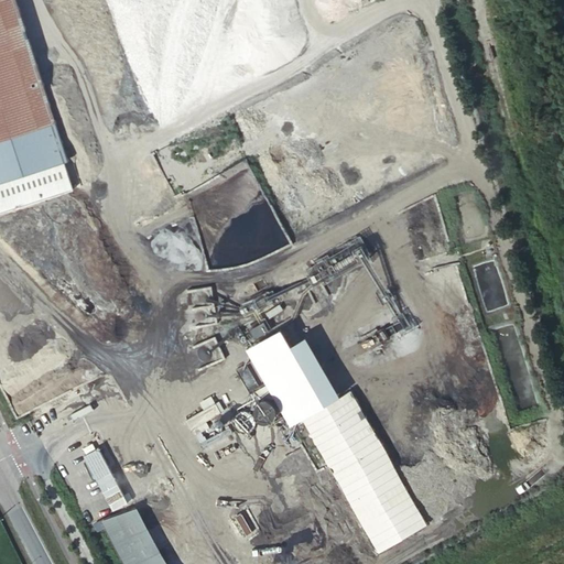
[(0,0),(0,182),(65,162),(14,0),(0,0)]
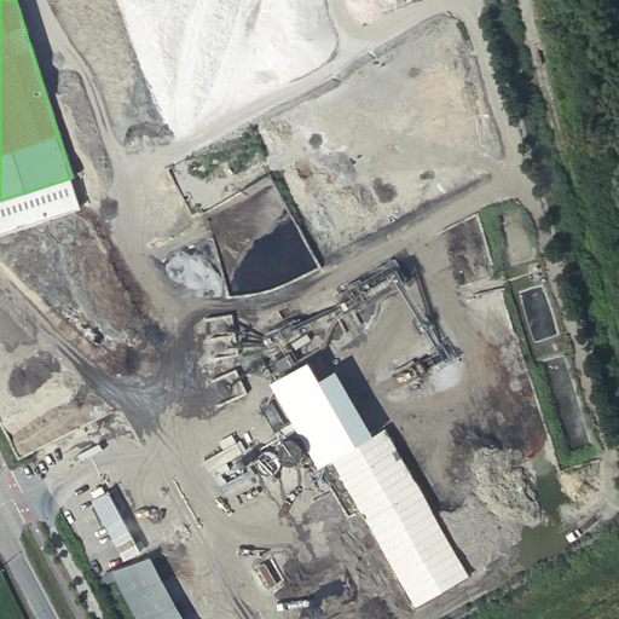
[(0,232),(81,208),(71,178),(0,200),(0,232)]
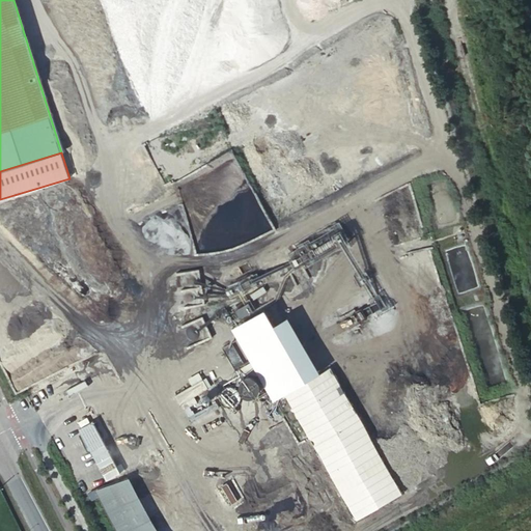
[(262,310),(231,328),(273,399),(283,393),(357,518),(401,491),(329,368),(318,373),(285,317),(271,326),(262,310)]
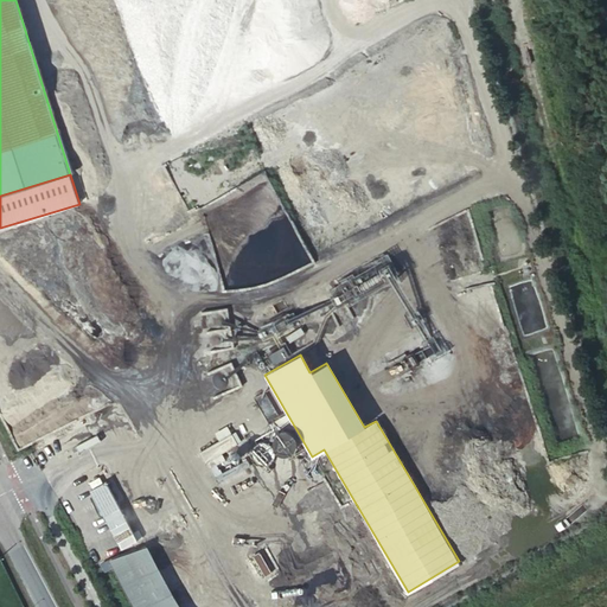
[(125,525),(102,483),(93,489),(115,530),(119,535),(94,548),(100,558),(140,537),(134,526),(127,531),(125,525)]
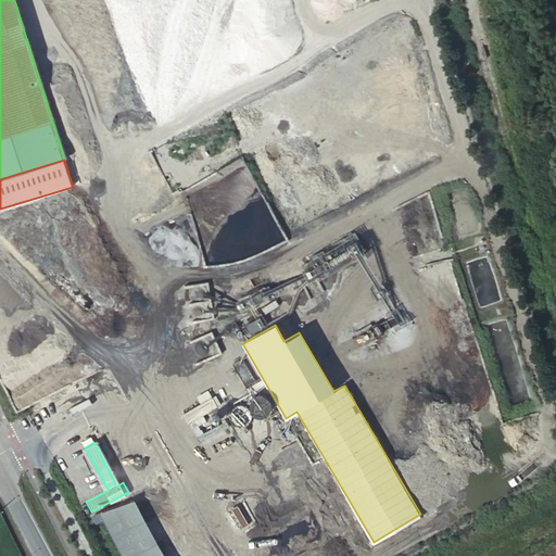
[(146,521),(136,503),(102,514),(114,539),(146,521)]
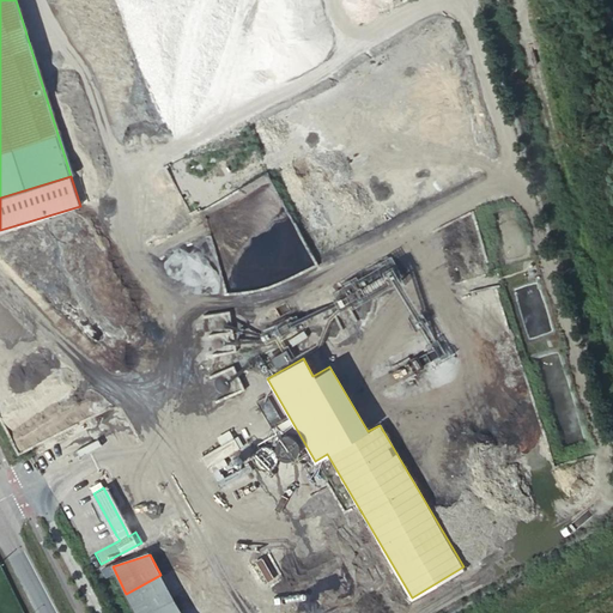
[(271,590),(278,587),(260,556),(250,562),(268,592),(271,590)]
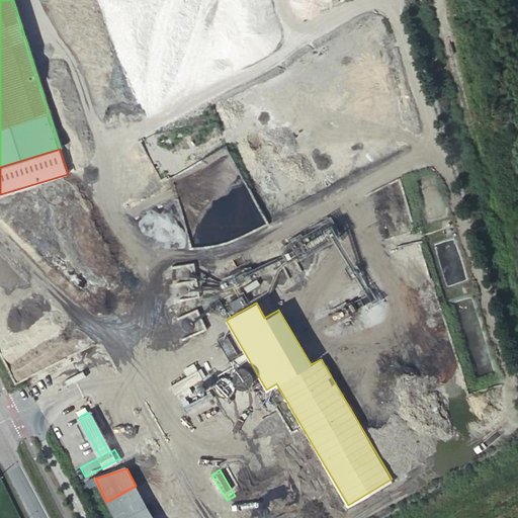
[(127,517),(148,508),(136,486),(106,502),(114,517),(127,517)]
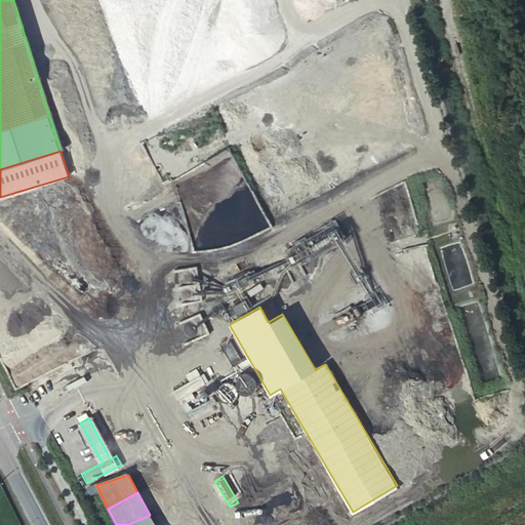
[(155,524),(150,515),(129,524),(155,524)]
